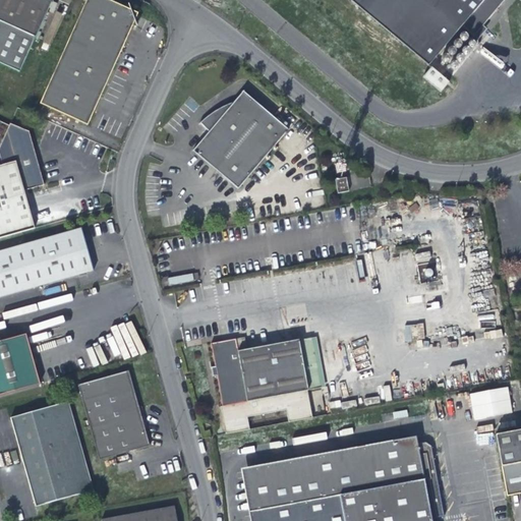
[(0,0),(0,62),(18,70),(50,2),(45,0),(0,0)]
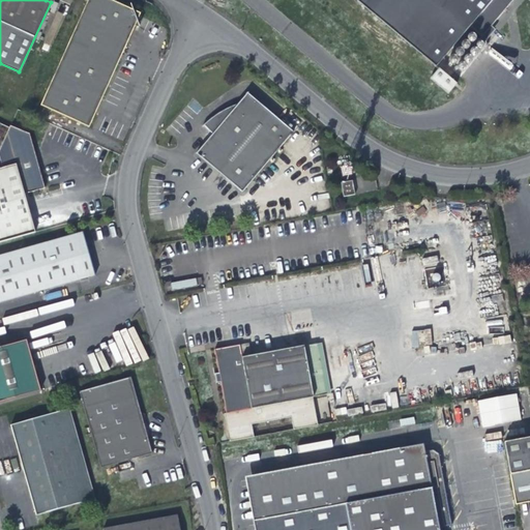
[(89,0),(86,0),(40,106),(89,127),(136,21),(89,0)]
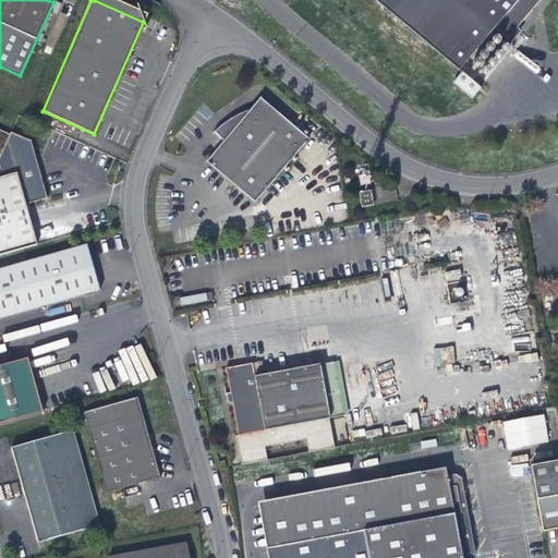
[(378,0),(462,68),(496,26),(509,37),(519,25),(540,0),(378,0)]
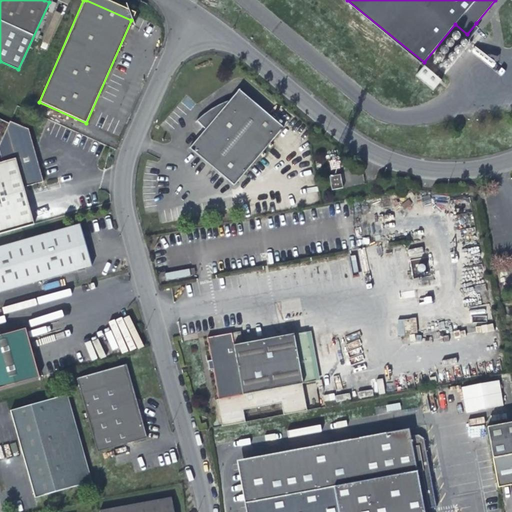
[(476,23),(467,34),(471,37),(479,26),(476,23)]
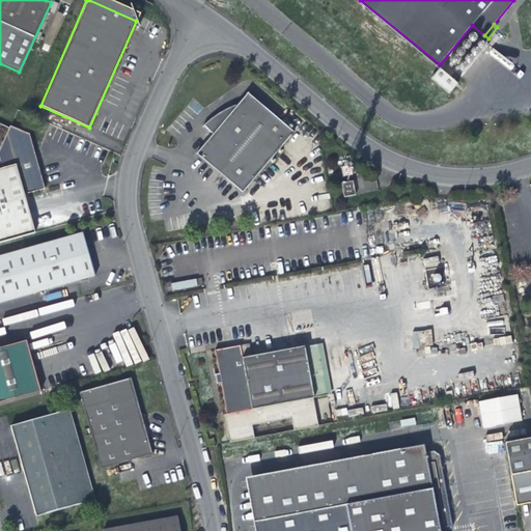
[(476,33),(474,32),(472,33),(471,33),(469,35),(469,37),(470,39),(471,40),(473,42),(474,42),(476,40),(477,38),(477,36),(477,35),(476,33)]
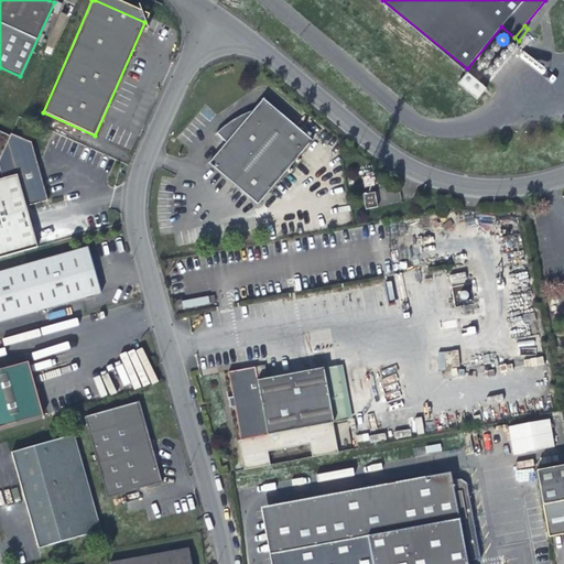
[(499,43),(497,42),(495,42),(494,43),(492,45),(491,47),(492,49),(494,51),(496,51),(498,51),(499,51),(500,49),(501,46),(500,44),(499,43)]
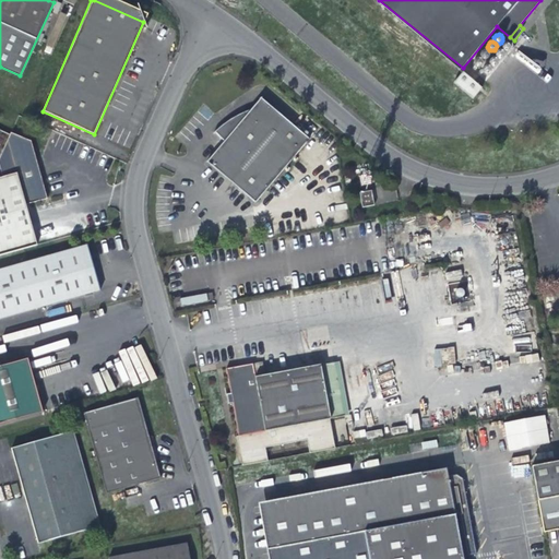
[(488,50),(486,49),(485,49),(483,50),(482,52),(480,55),(482,56),(483,58),(485,59),(487,58),(488,58),(489,56),(490,54),(489,51),(488,50)]
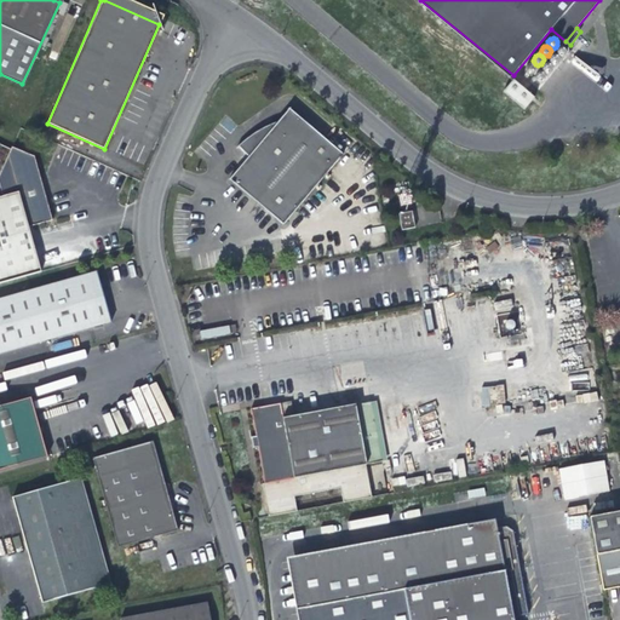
[(534,64),(532,64),(530,64),(528,65),(527,67),(527,69),(527,72),(528,73),(530,74),(533,74),(535,73),(537,70),(537,69),(535,67),(534,64)]
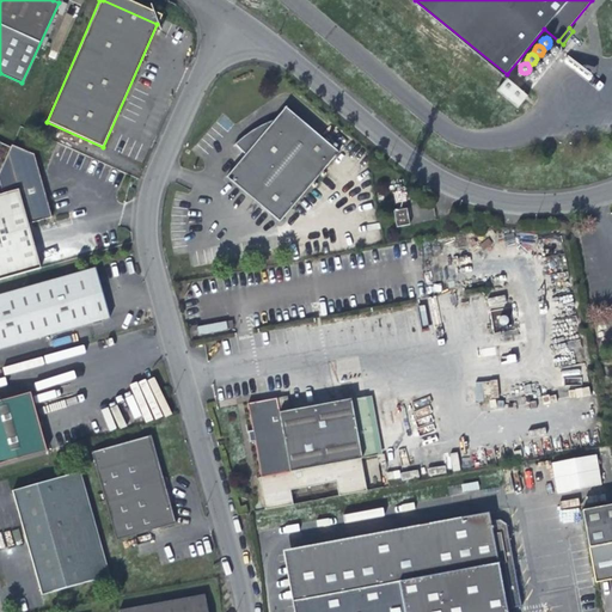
[(508,77),(499,89),(520,106),(530,95),(508,77)]
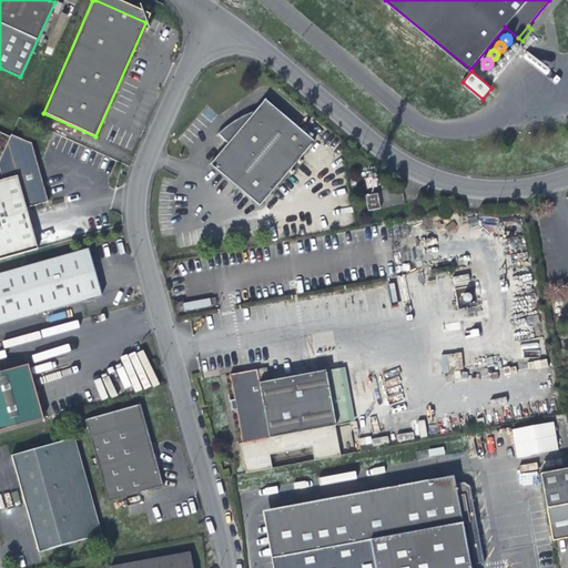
[(313,141),(307,137),(298,129),(263,100),(253,111),(242,115),(227,125),(219,133),(226,143),(210,163),(260,205),(313,141)]
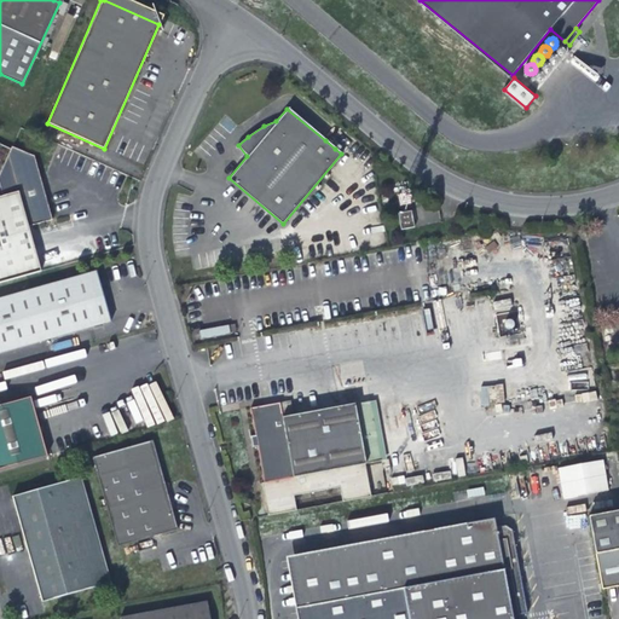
[(325,140),(335,149),(339,144),(329,137),(325,140)]
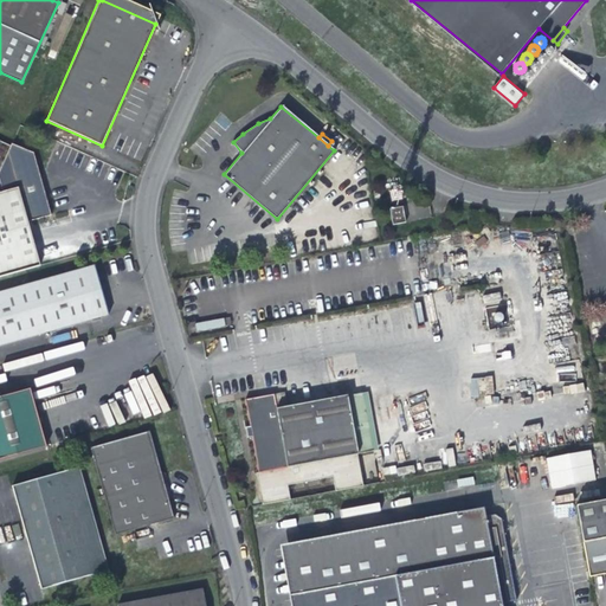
[(0,174),(5,189),(26,270),(40,265),(28,221),(52,214),(34,152),(13,142),(0,172),(0,174)]
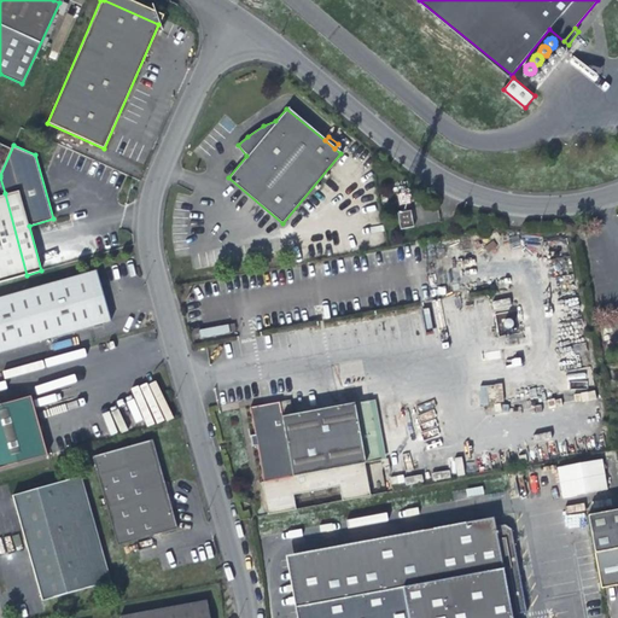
[(0,281),(27,275),(5,193),(0,194),(0,281)]
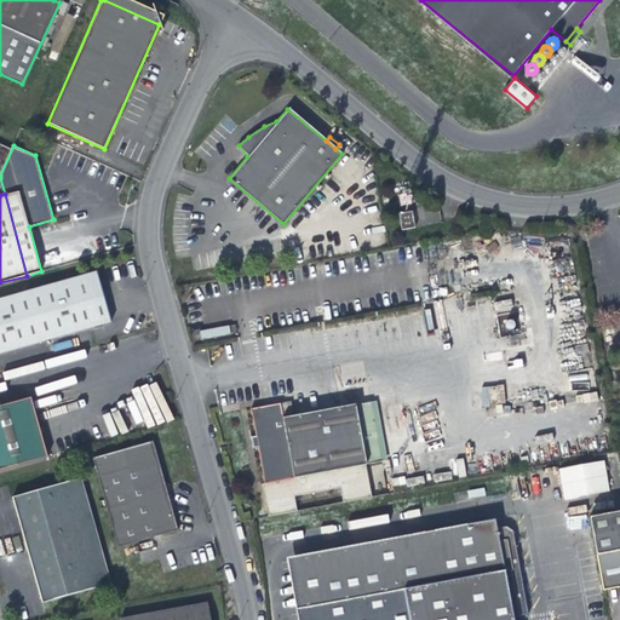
[(397,216),(401,231),(413,229),(411,213),(397,216)]
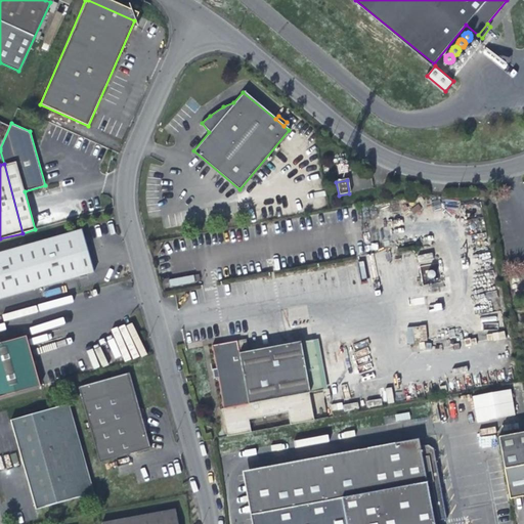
[(81,230),(27,246),(38,289),(93,273),(81,230)]
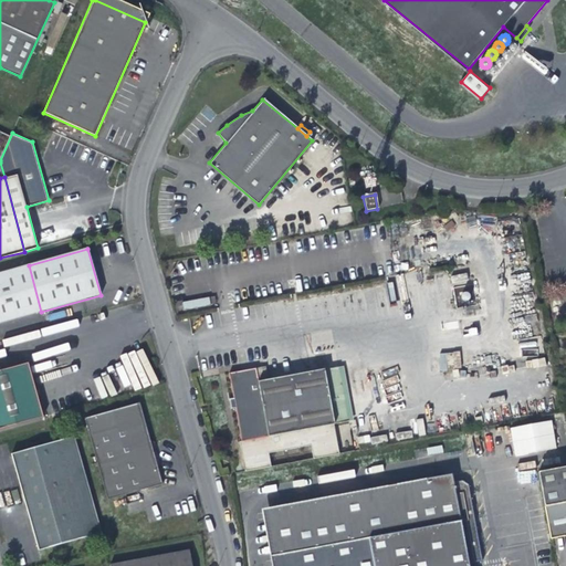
[(0,323),(41,312),(29,265),(0,273),(0,323)]
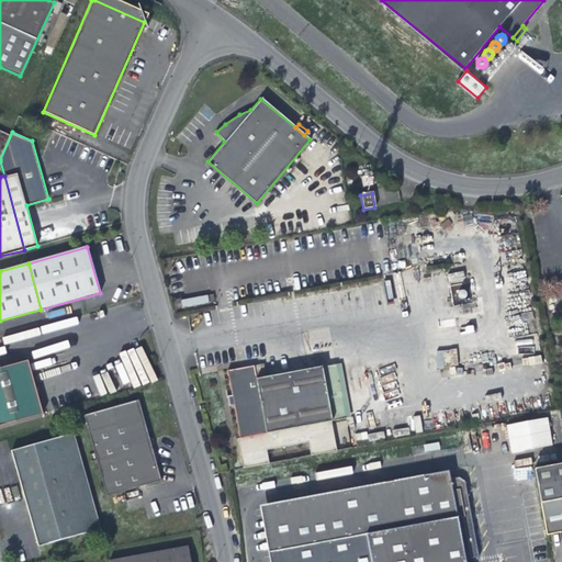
[(463,271),(448,273),(449,283),(464,280),(463,271)]
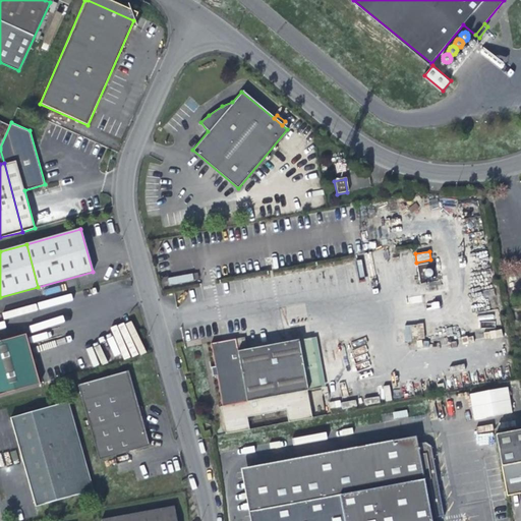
[(432,277),(432,269),(421,269),(421,277),(432,277)]
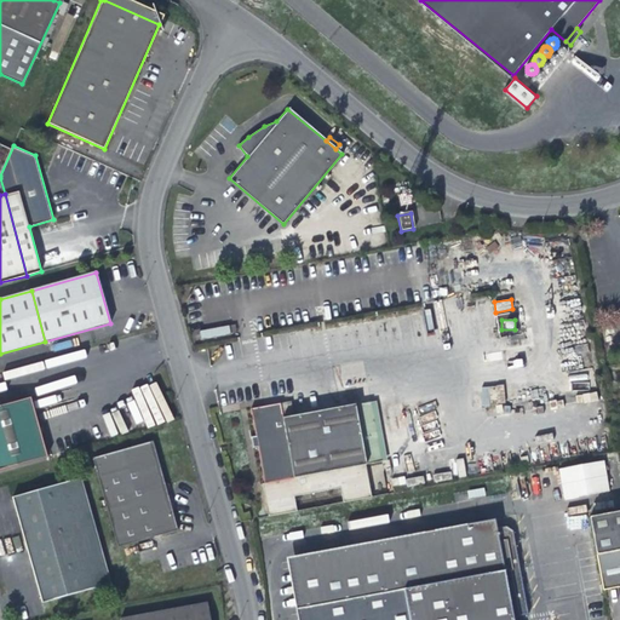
[(481,386),(482,405),(505,403),(504,385),(481,386)]
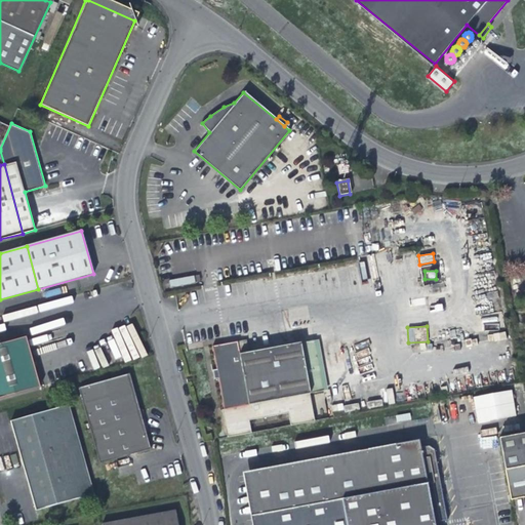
[(0,344),(0,398),(41,387),(27,336),(0,344)]
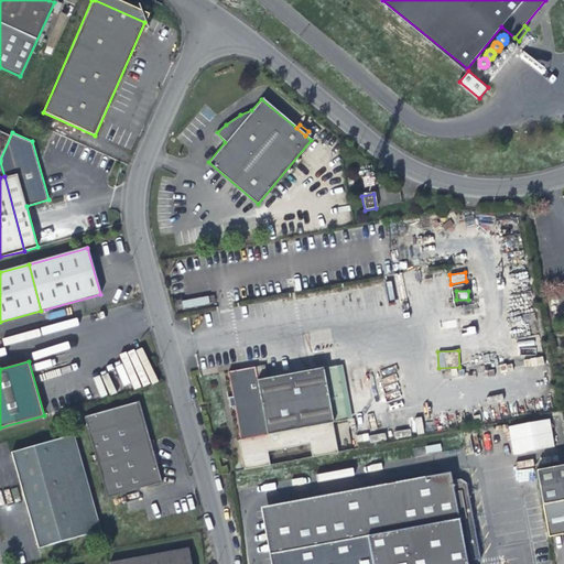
[(335,422),(349,420),(338,365),(259,380),(257,367),(229,371),(242,440),(335,422)]
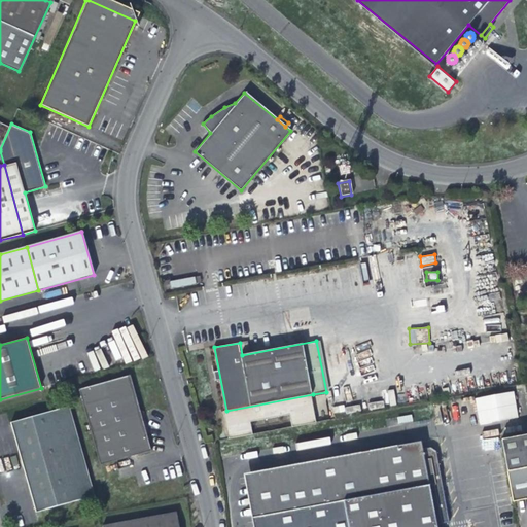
[(79,388),(101,465),(152,451),(131,374),(79,388)]
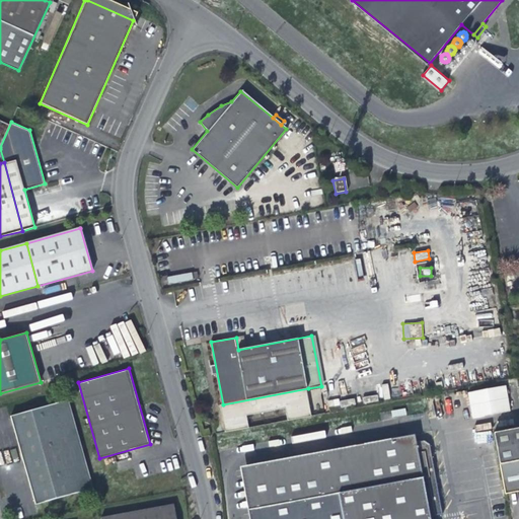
[(467,391),(472,418),(511,412),(506,385),(467,391)]
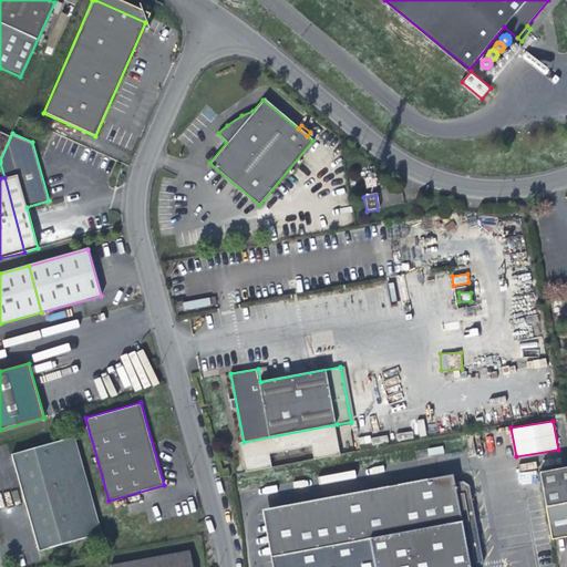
[(337,424),(244,442),(243,442),(248,472),(274,467),(271,454),(313,445),(316,460),(342,455),(337,424)]
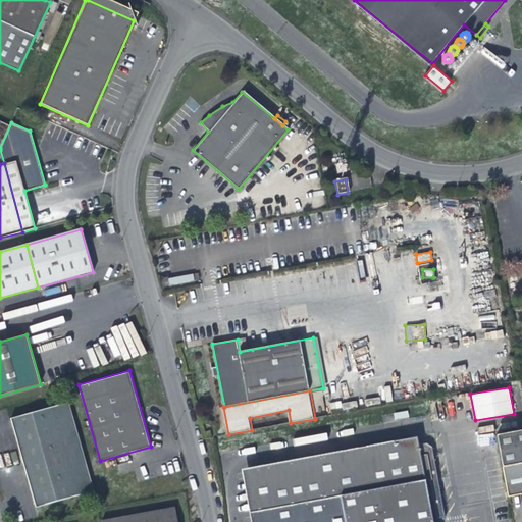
[(36,507),(95,490),(70,403),(11,419),(36,507)]
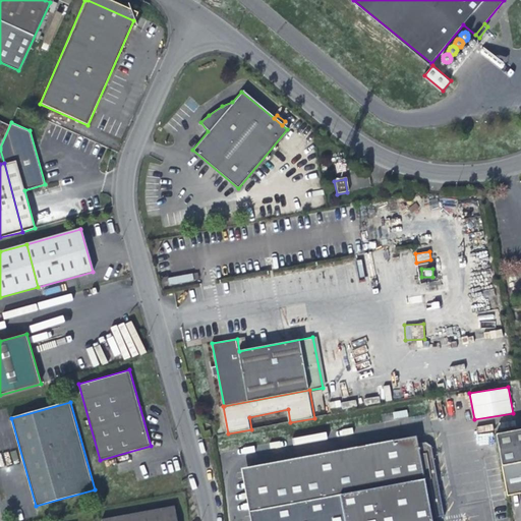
[(520,430),(514,431),(497,436),(508,496),(520,493),(520,430)]
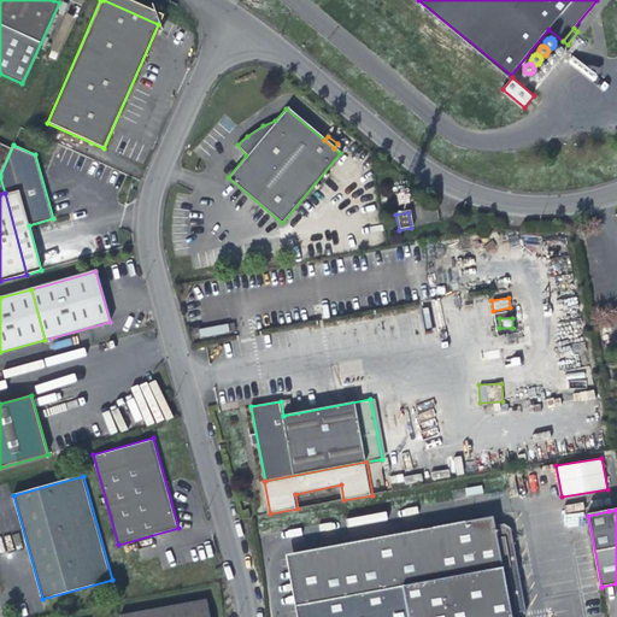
[(565,526),(583,524),(582,513),(564,513),(565,526)]
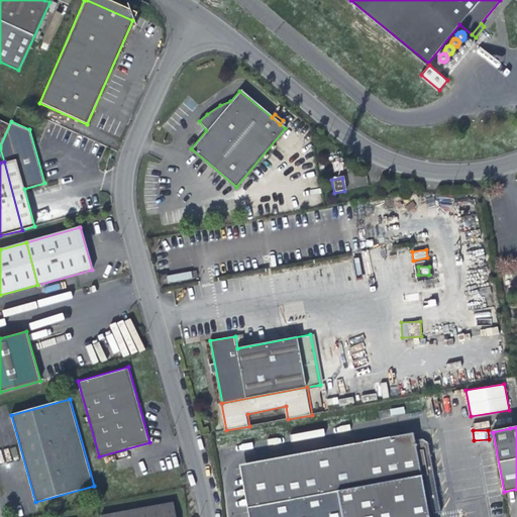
[(252,464),(262,516),(431,516),(431,515),(443,513),(430,443),(424,439),(417,441),(416,433),(252,464)]
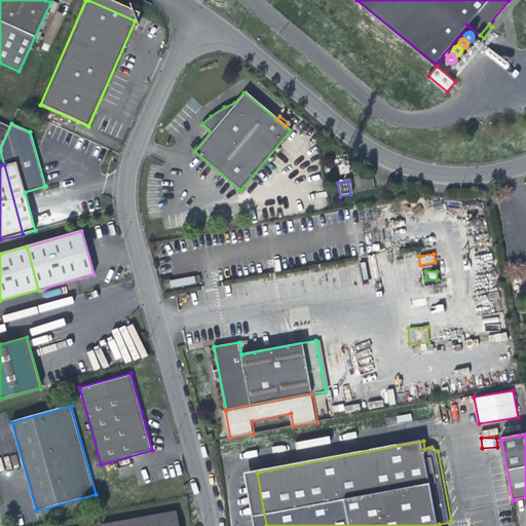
[(103,525),(177,525),(175,512),(103,525)]
